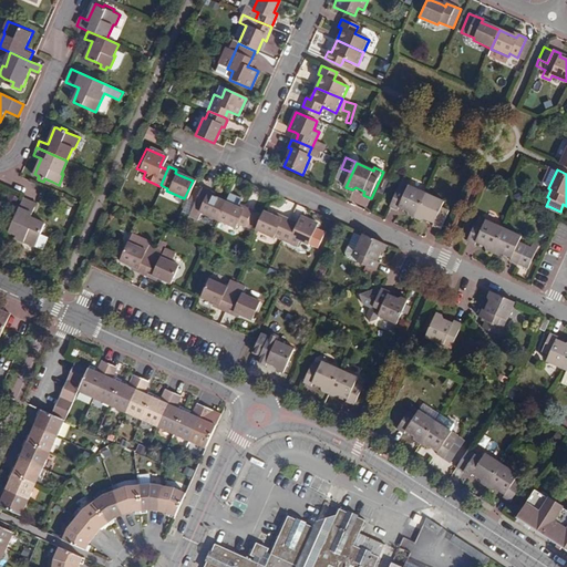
[(415,218),(426,194),(410,187),(408,193),(400,188),(391,207),(399,212),(401,207),(410,212),(411,216),(415,218)]
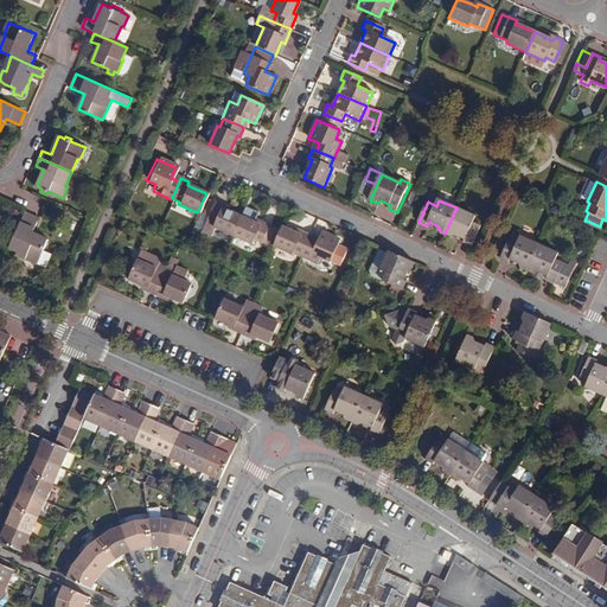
[(234,237),(243,217),(229,211),(231,208),(217,202),(203,231),(212,236),(216,229),(234,237)]
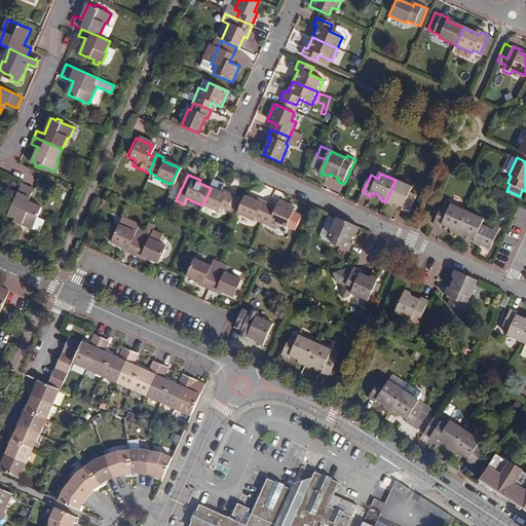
[(413,188),(396,180),(385,202),(392,205),(396,203),(404,208),(403,211),(410,214),(418,196),(410,193),(413,188)]
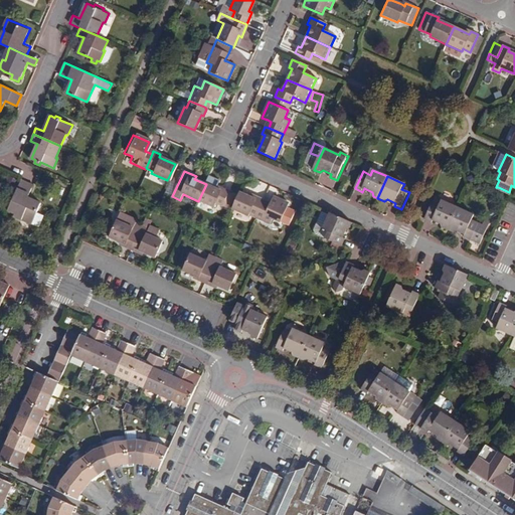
[(14,215),(33,223),(38,210),(42,201),(29,196),(34,184),(22,178),(8,208),(16,212),(14,215)]
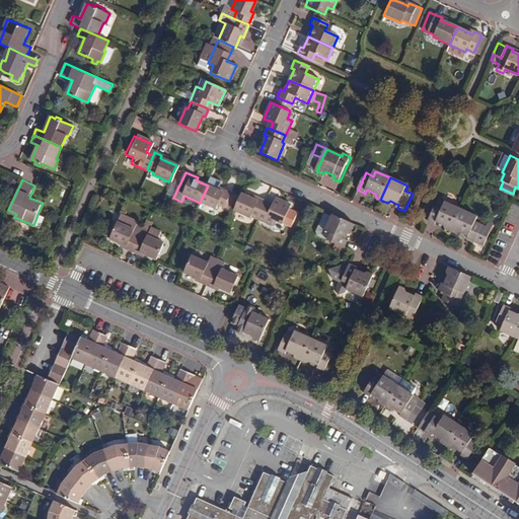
[(208,186),(200,203),(216,210),(218,205),(230,210),(236,197),(231,195),(232,193),(220,188),(219,192),(208,186)]
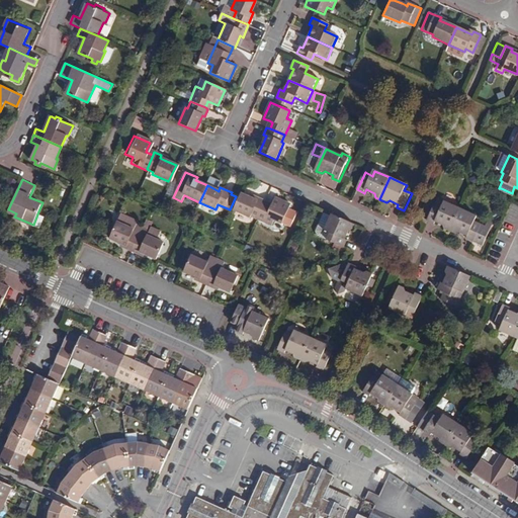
[(511,196),(512,193),(501,188),(499,188),(497,191),(511,196)]
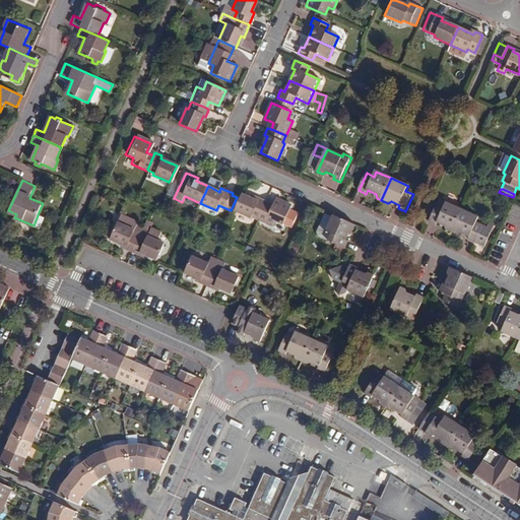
[(252,217),(259,220),(265,205),(266,202),(259,200),(258,202),(253,200),(242,195),(235,212),(251,219),(252,217)]
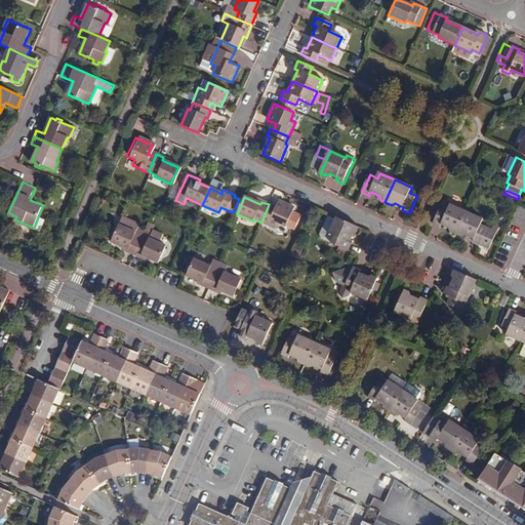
[(268,207),(261,223),(260,224),(277,230),(279,225),(292,231),(298,217),(292,214),(295,208),(279,202),(277,208),(275,211),(268,207)]
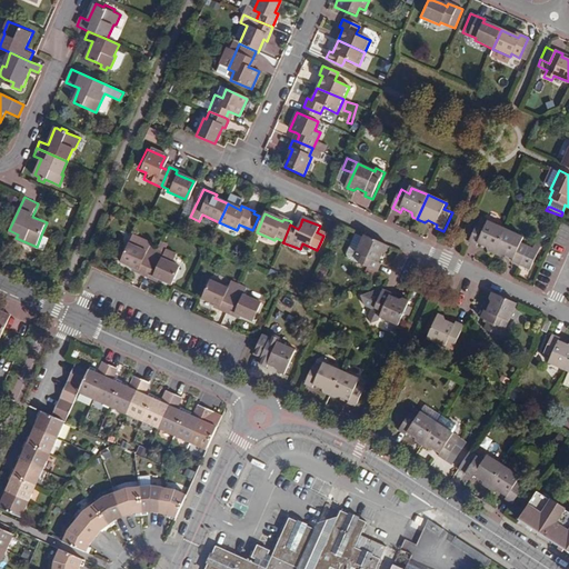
[(489,251),(495,253),(506,230),(488,222),(485,228),(477,225),(469,242),(478,246),(479,242),(488,247),(489,251)]
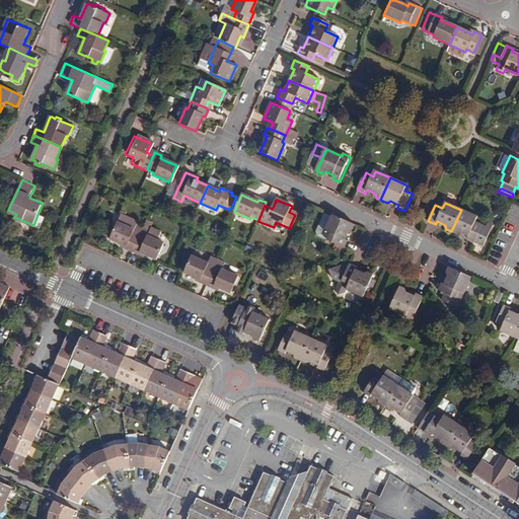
[(477,217),(461,210),(451,231),(456,234),(461,231),(468,235),(466,238),(484,246),(495,223),(490,221),(486,227),(475,222),(477,217)]
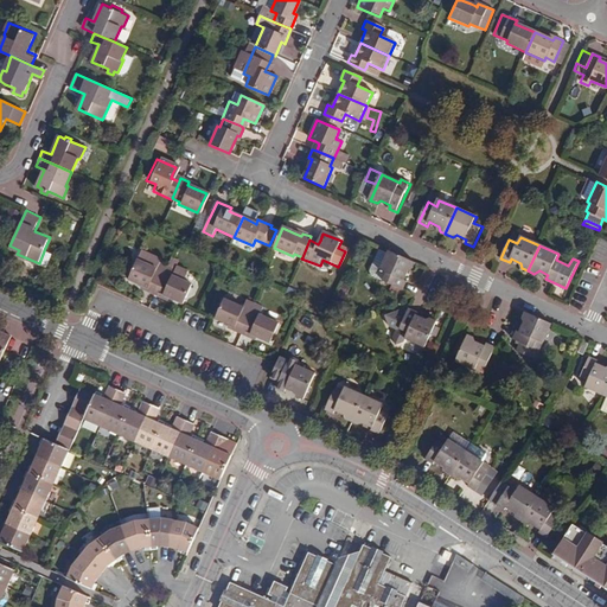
[(39,263),(46,267),(53,251),(45,248),(39,263)]
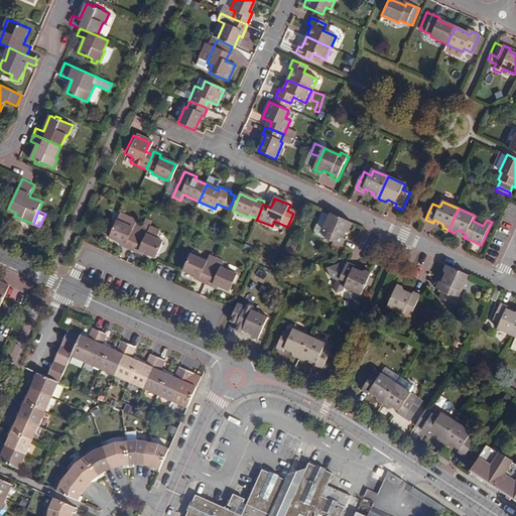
[(312,234),(343,247),(346,240),(343,239),(346,231),(351,229),(353,224),(331,214),(331,216),(323,213),(312,234)]
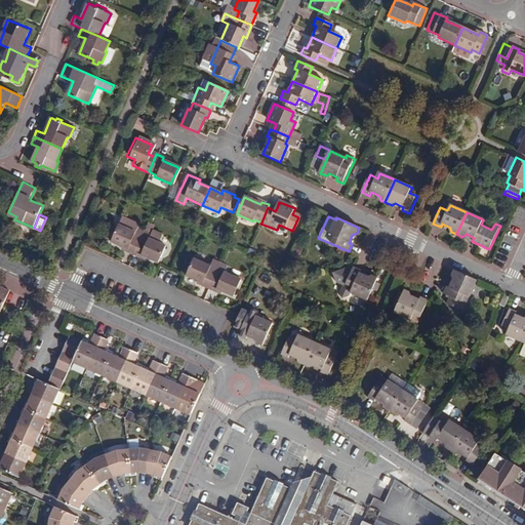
[(135,252),(143,236),(136,233),(137,229),(121,221),(114,238),(125,243),(123,247),(135,252)]
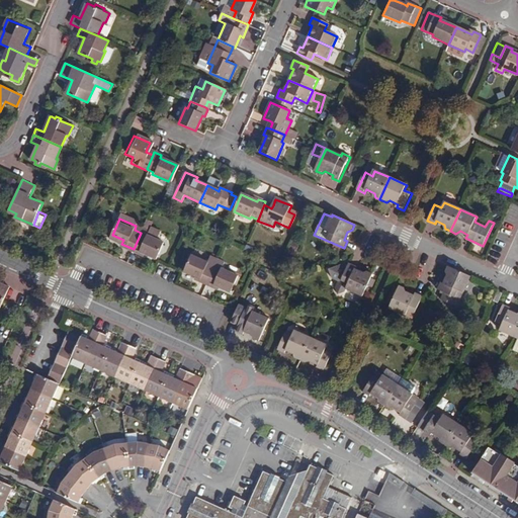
[(141,233),(134,249),(146,254),(148,251),(159,257),(167,240),(150,233),(149,237),(141,233)]
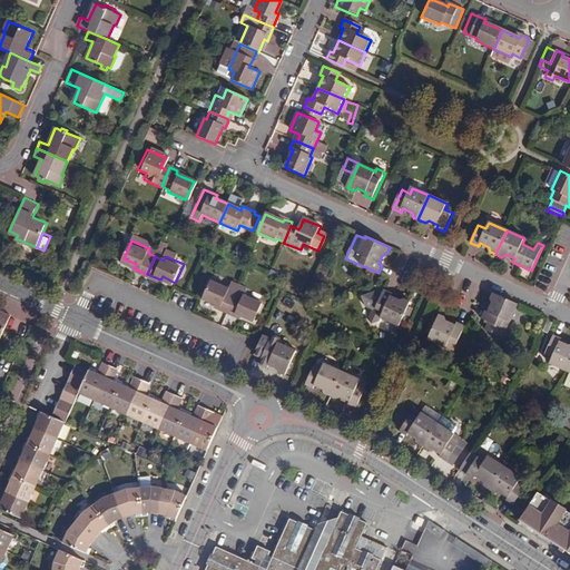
[(215,307),(227,313),(235,296),(228,293),(229,288),(212,281),(204,298),(217,304),(215,307)]
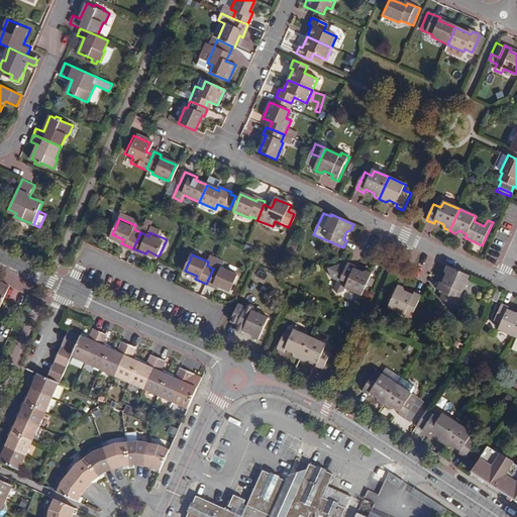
[(356,265),(349,262),(339,284),(363,294),(373,272),(366,269),(363,271),(355,268),(356,265)]
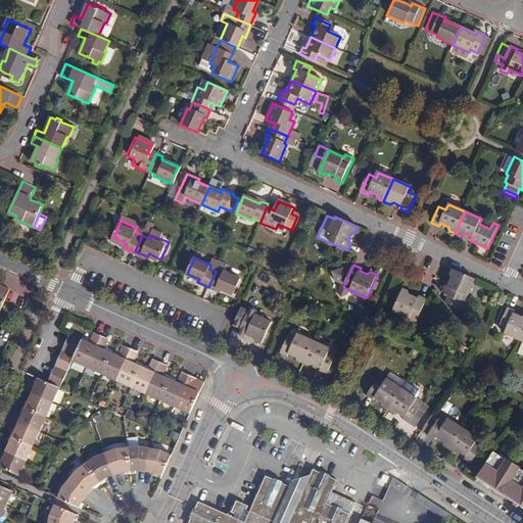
[(468,294),(475,278),(453,268),(450,273),(453,277),(448,285),(445,284),(442,291),(448,294),(444,302),(462,310),(465,301),(460,299),(463,292),(468,294)]
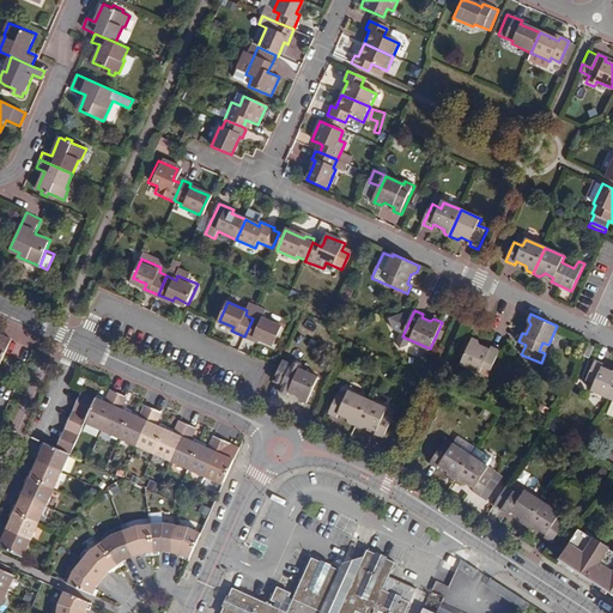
[(253,319),(244,337),(260,344),(261,340),(275,346),(284,327),(265,317),(262,323),(253,319)]
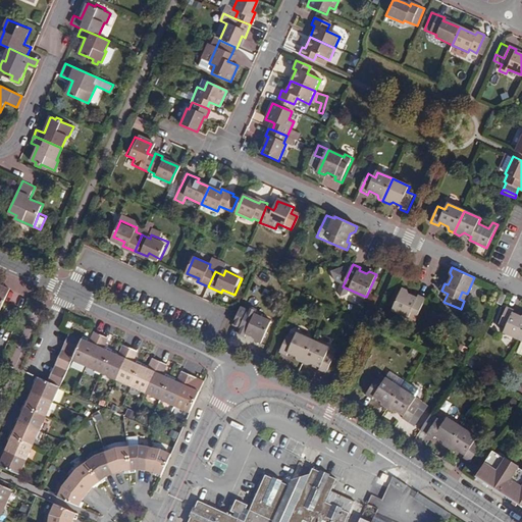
[(408,290),(403,288),(402,291),(395,305),(393,310),(409,317),(411,311),(418,314),(426,298),(419,294),(417,298),(410,294),(408,290)]
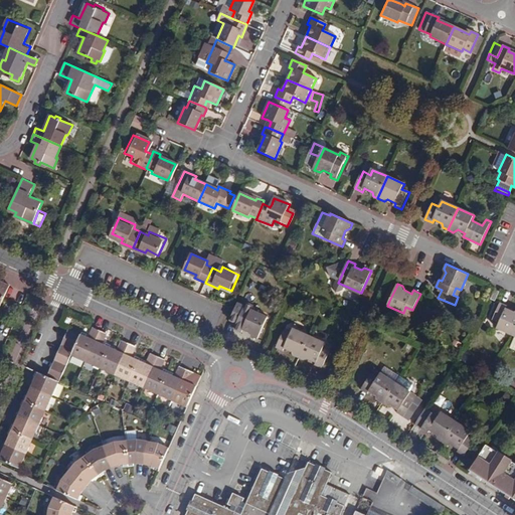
[(389,301),(396,287),(391,285),(384,299),(389,301)]
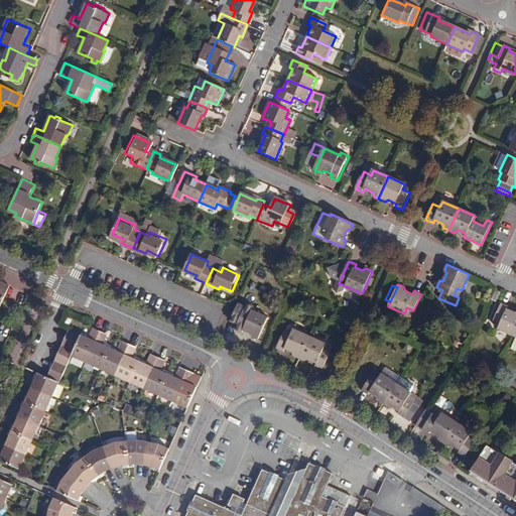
[(496,288),(492,286),(488,295),(487,297),(491,298),(490,300),(495,302),(499,291),(496,290),(496,288)]
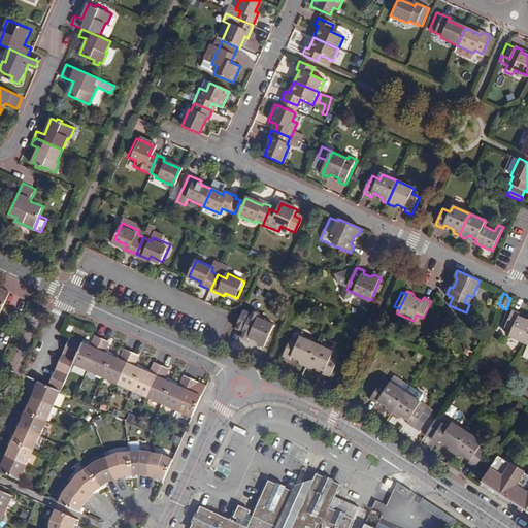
[(266,349),(276,326),(260,319),(262,312),(255,309),(253,314),(246,310),(238,328),(245,331),(242,336),(251,340),(252,337),(259,341),(261,347),(266,349)]
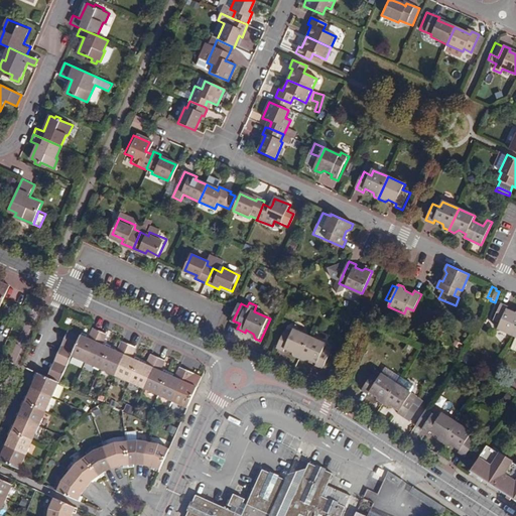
[(497,329),(512,336),(513,336),(515,328),(515,311),(514,313),(507,309),(508,306),(500,302),(493,319),(500,323),(497,329)]
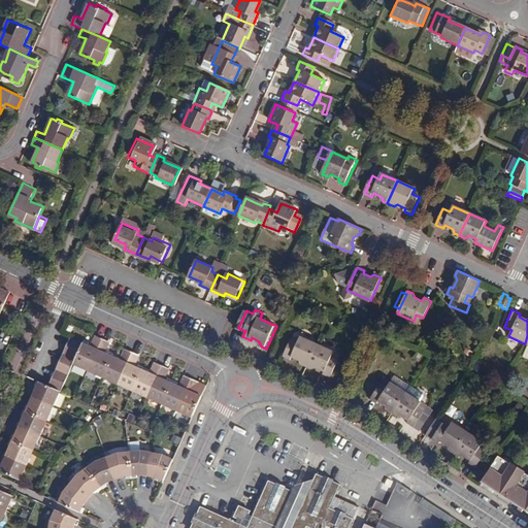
[(79,351),(76,359),(75,361),(83,364),(81,367),(88,370),(103,338),(96,335),(92,345),(90,345),(91,342),(85,340),(84,342),(79,351)]
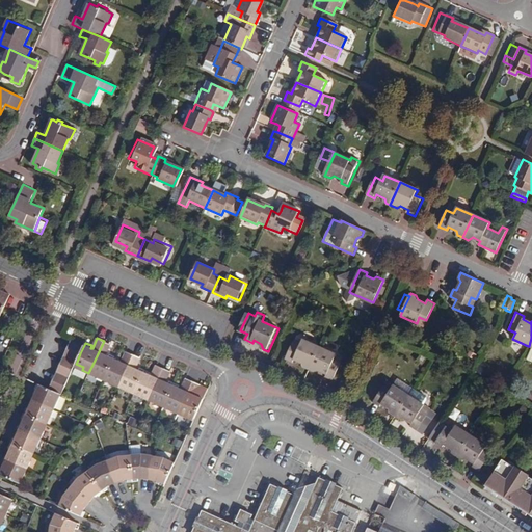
[(68,347),(80,353),(84,345),(71,339),(68,347)]
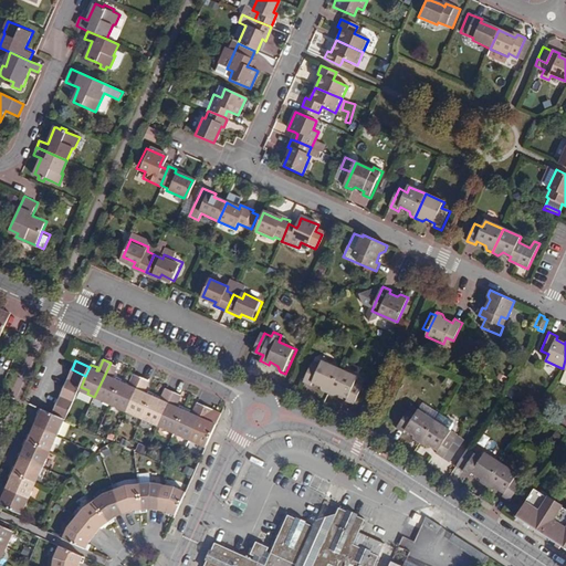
[(328,394),(341,369),(322,362),(320,367),(311,364),(303,381),(312,386),(313,383),(322,386),(323,391),(328,394)]
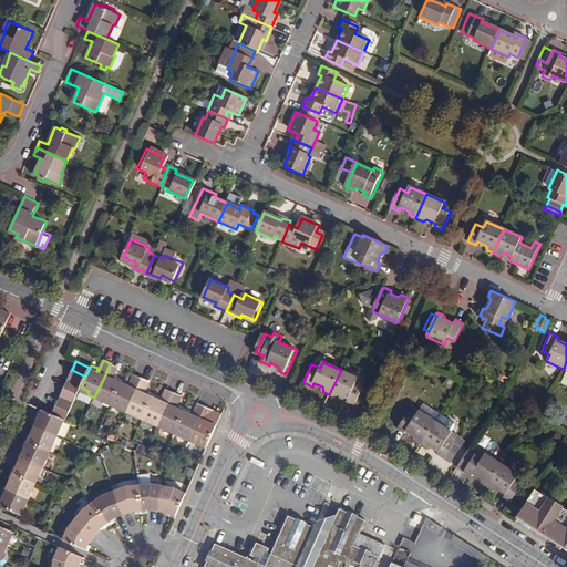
[(111,363),(94,398),(103,401),(104,398),(112,401),(122,379),(117,378),(116,380),(113,379),(119,367),(111,363)]
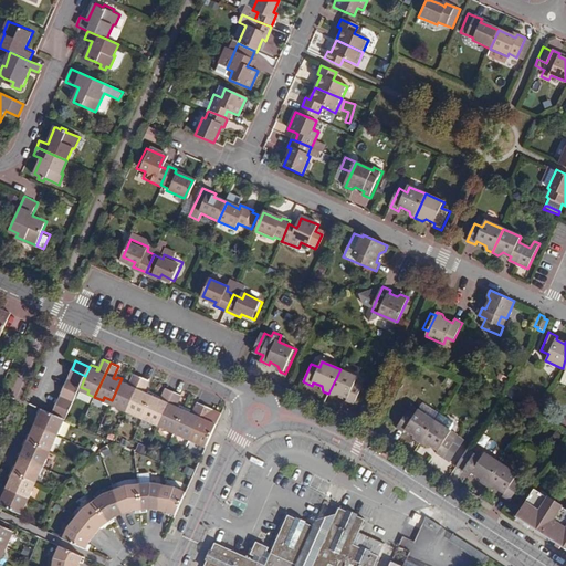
[(72,369),(67,378),(82,385),(85,376),(72,369)]
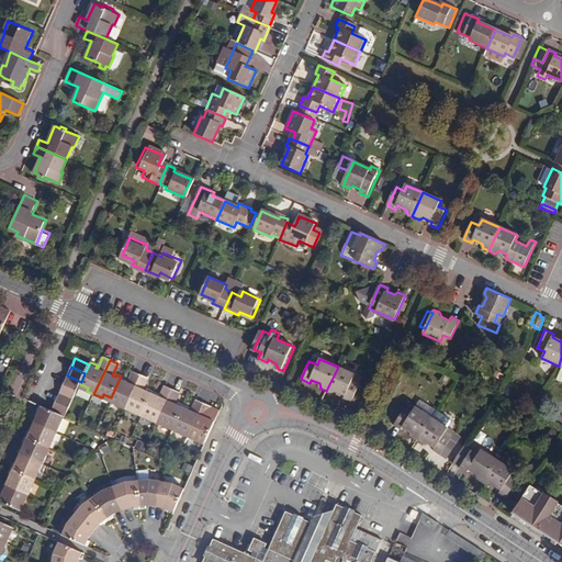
[(344,398),(351,402),(363,378),(338,367),(326,391),(332,393),(336,391),(346,395),(344,398)]
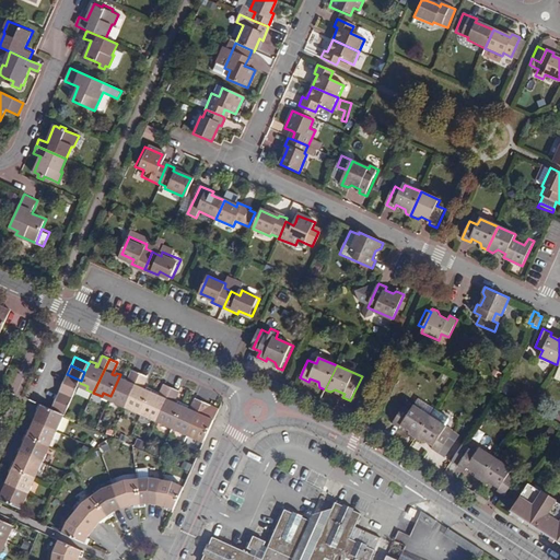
[(127,376),(120,374),(111,396),(117,399),(116,403),(125,407),(140,373),(132,370),(128,381),(125,380),(127,376)]
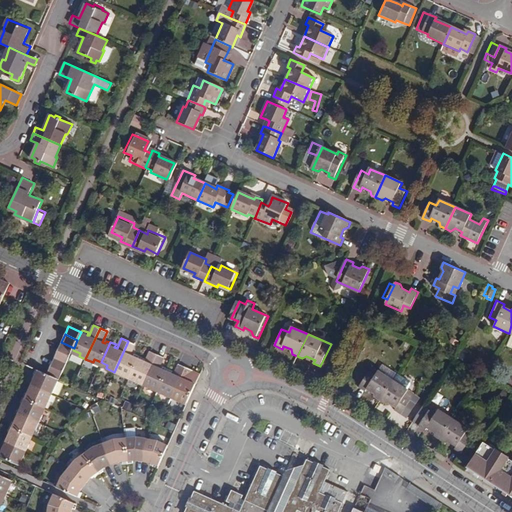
[(128,341),(114,372),(123,376),(124,373),(130,376),(139,355),(135,354),(135,356),(132,355),(137,345),(128,341)]
